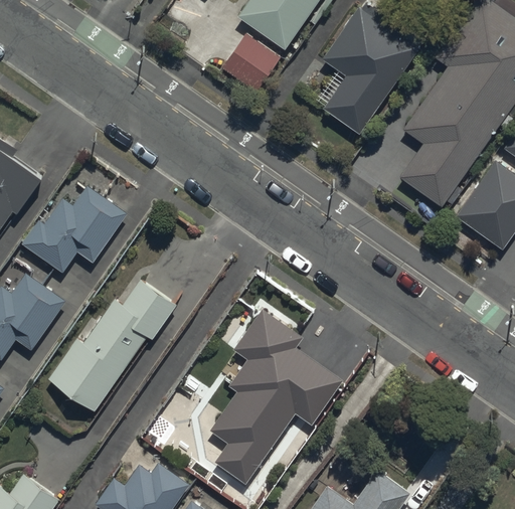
[(249,0),(237,17),(284,49),(319,0),(249,0)]
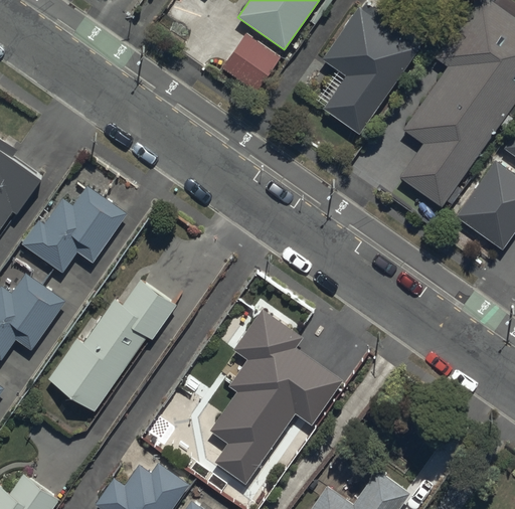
[(514,99),(514,11),(499,0),(474,0),(437,54),(450,63),(404,126),(423,140),(400,174),(441,203),(514,99)]
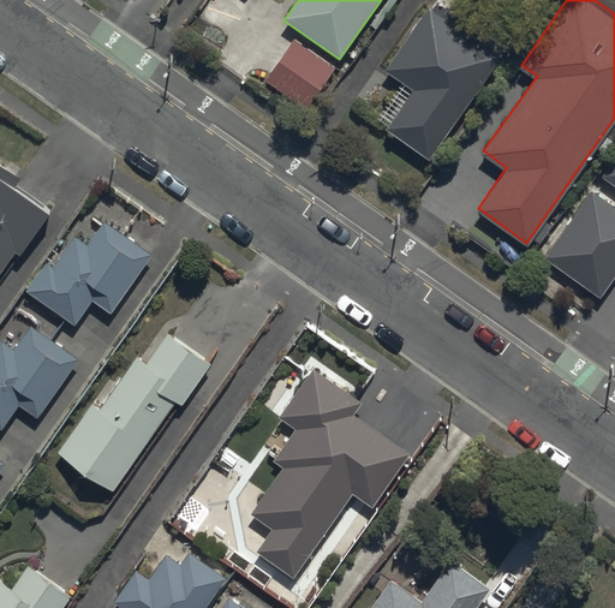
[(454,119),(500,55),(433,7),(387,71),(415,90),(386,130),(427,159),(454,119)]
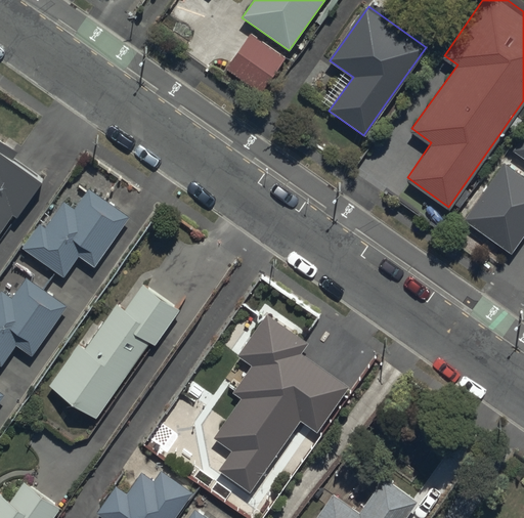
[(251,35),(226,69),(260,93),(285,58),(251,35)]
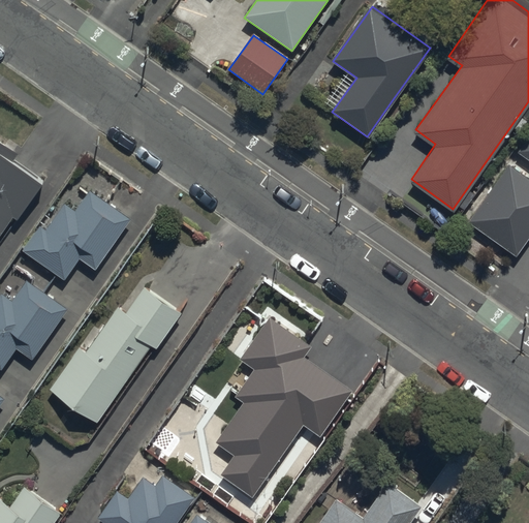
[(528,160),(528,134),(517,152),(528,160)]
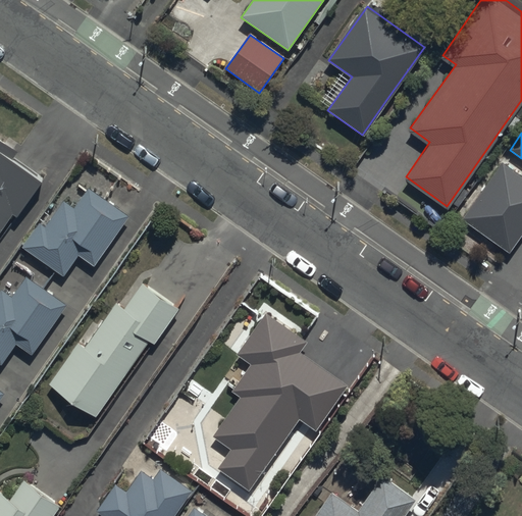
[(0,235),(40,178),(13,160),(19,152),(0,139),(0,235)]
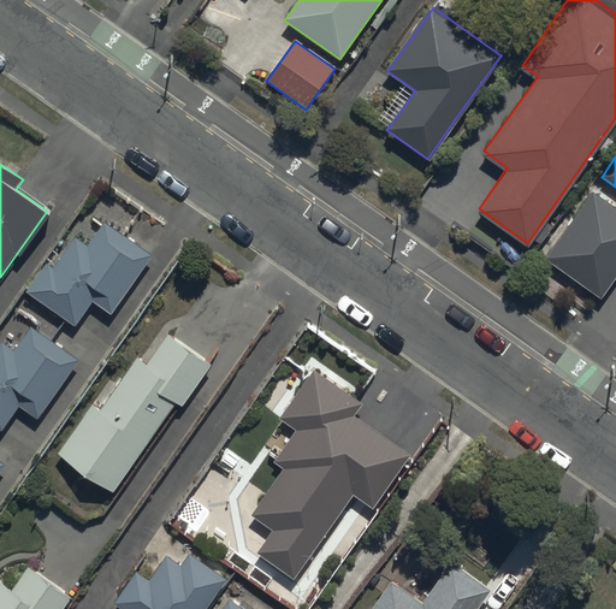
[(599,299),(615,275),(615,210),(593,195),(546,261),(599,299)]
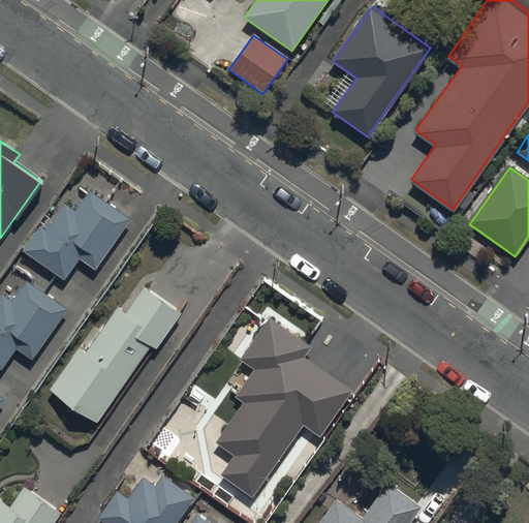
[(21,251),(29,257),(64,281),(79,260),(94,271),(129,219),(90,192),(76,212),(66,204),(47,232),(38,225),(21,251)]
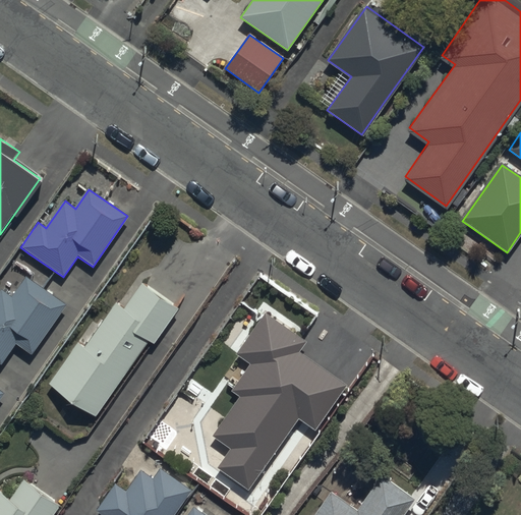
[(0,364),(0,365),(14,345),(30,356),(65,305),(26,278),(13,297),(2,290),(0,293),(0,364)]
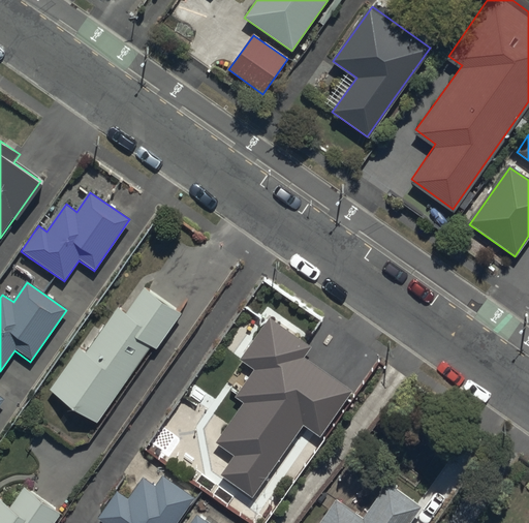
[(144,287),(126,313),(119,308),(88,352),(79,347),(49,391),(57,396),(98,424),(151,347),(158,351),(184,314),(144,287)]
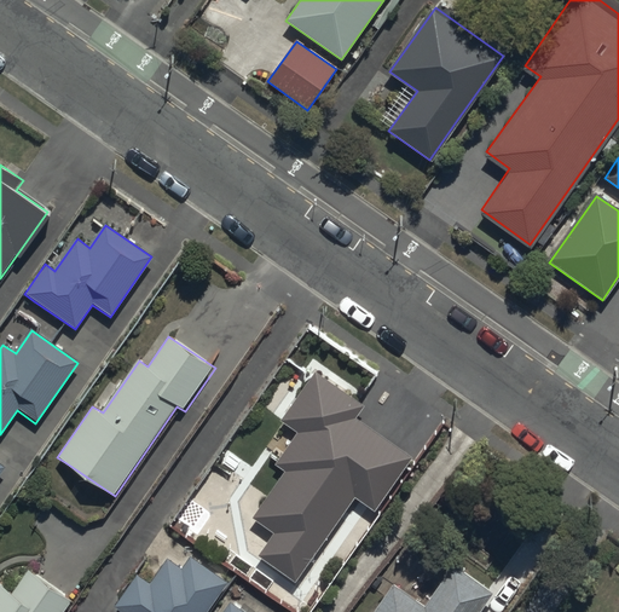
[(295,583),(312,560),(356,497),(376,512),(414,459),(356,420),(364,409),(313,374),(282,419),(299,431),(276,465),(288,472),(254,520),(273,533),(258,558),(295,583)]
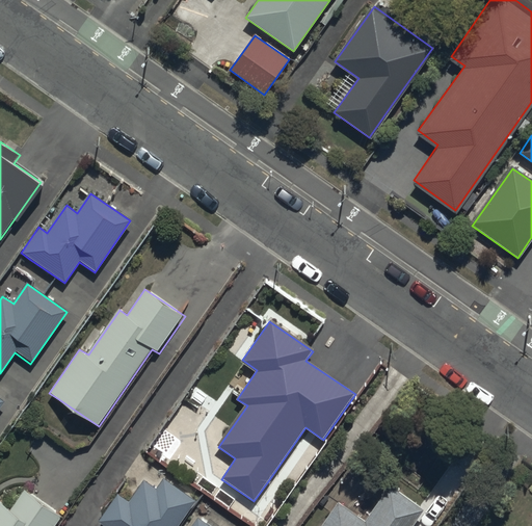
[(179,525),(195,502),(162,480),(156,490),(142,480),(128,501),(117,494),(98,522),(103,525),(179,525)]
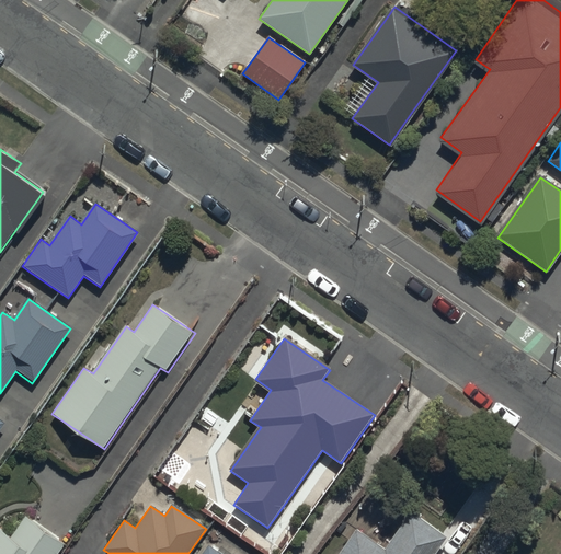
[(409,510),(382,549),(355,530),(338,553),(436,553),(448,538),(409,510)]
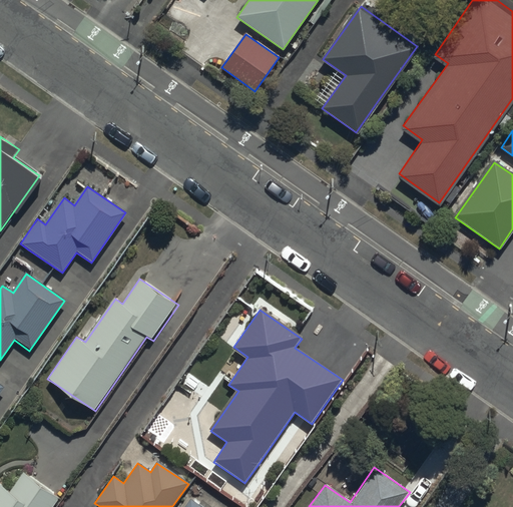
[(24,472),(11,491),(0,484),(0,506),(54,506),(61,497),(24,472)]
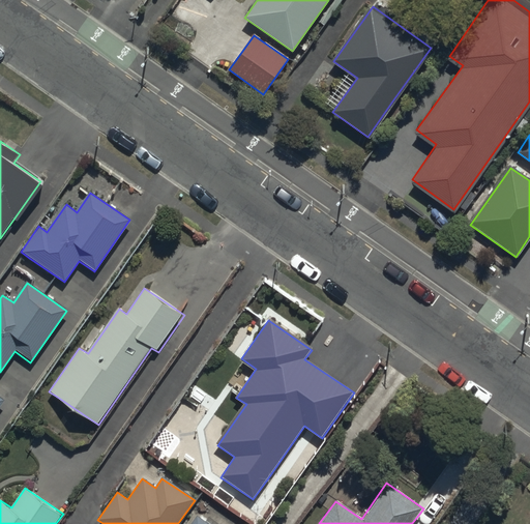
All buildings are outlined.
